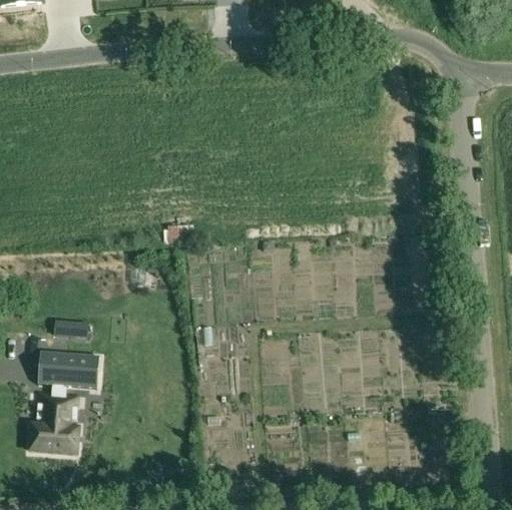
[(167,225),(167,230),(162,230),(162,241),(168,241),(193,241),(192,224),(167,225)]
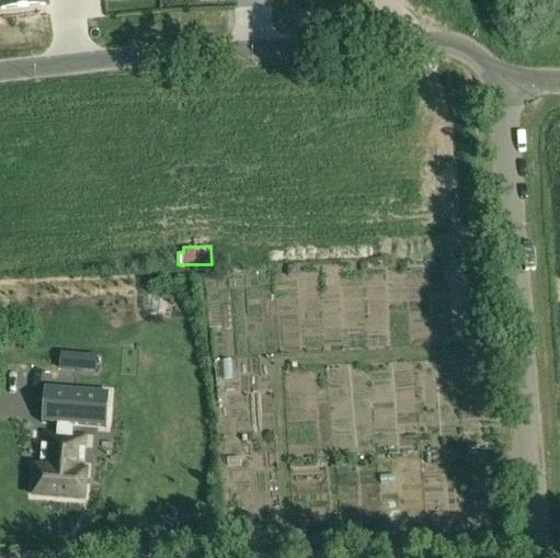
[(59,349),(58,365),(82,367),(84,352),(59,349)]
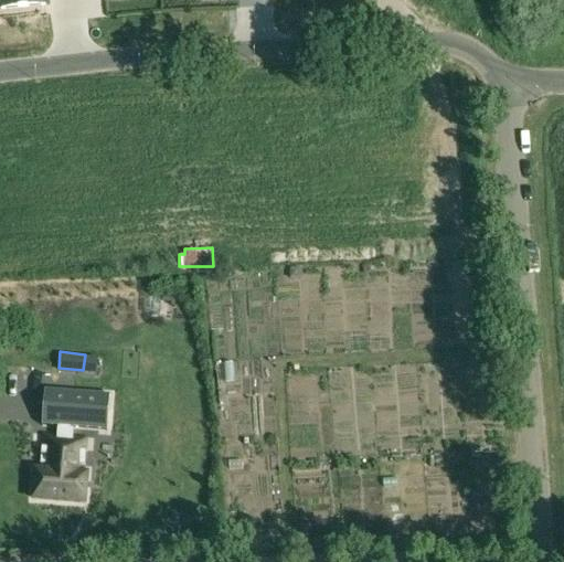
[(44,388),(41,423),(56,424),(73,425),(106,428),(108,392),(44,388)]
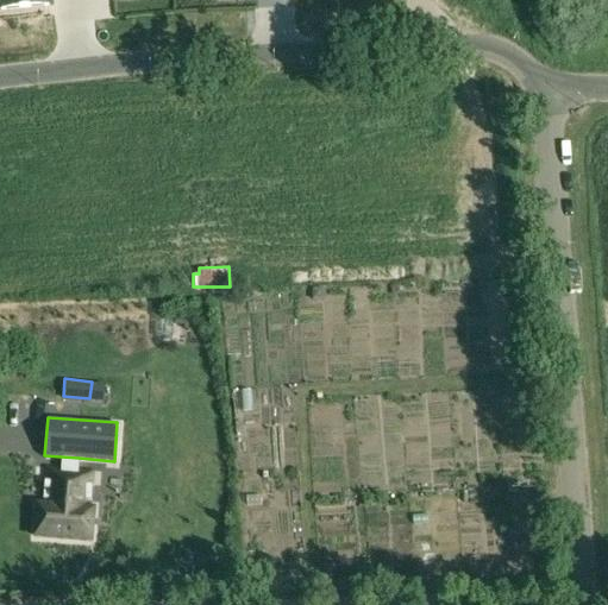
[(37,502),(35,534),(91,539),(93,506),(88,506),(91,479),(92,470),(77,468),(79,458),(61,457),(60,467),(45,466),(42,503),(37,502)]
